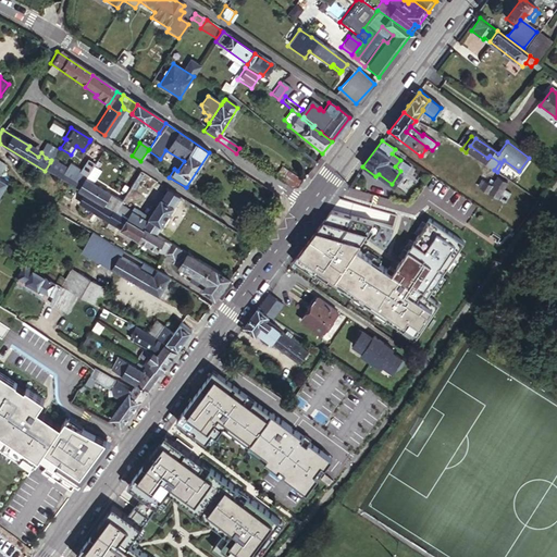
[(46,145),(41,152),(46,158),(51,160),(57,151),(46,145)]
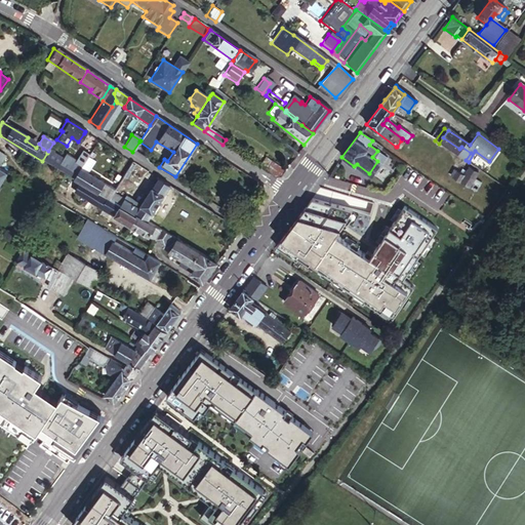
[(463,159),(466,160),(471,153),(461,147),(459,149),(443,137),(439,144),(457,155),(463,159)]
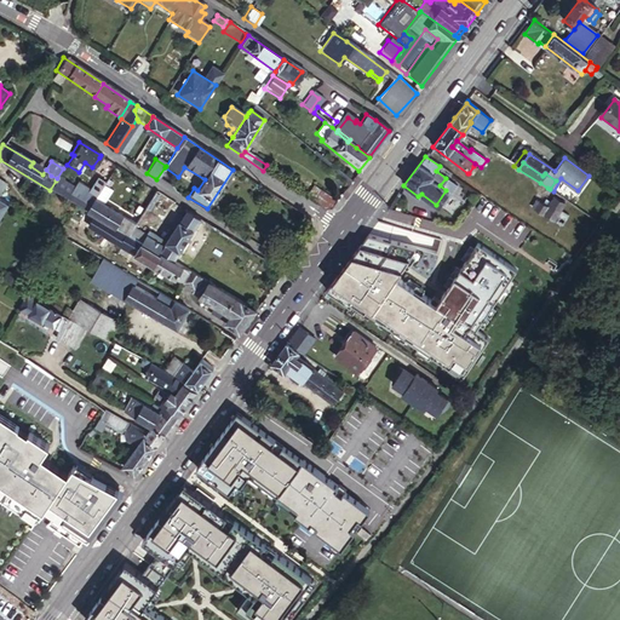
[(87,191),(85,190),(84,190),(93,196),(102,183),(95,178),(87,191)]
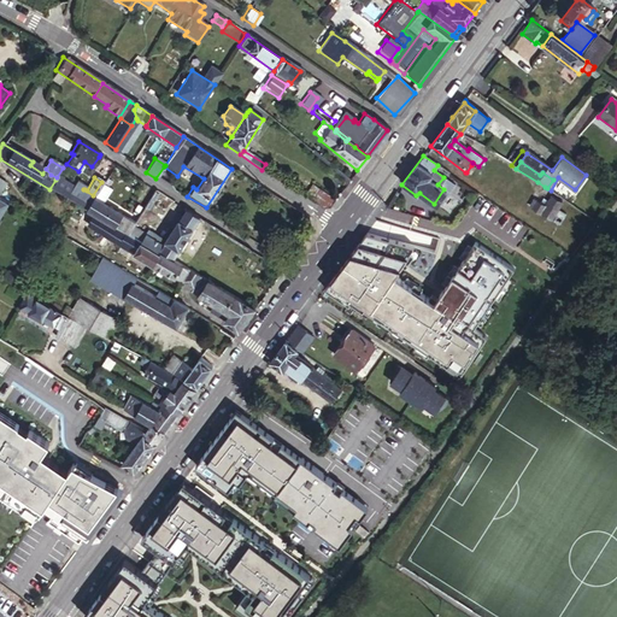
[(452,184),(444,177),(438,184),(444,189),(446,191),(452,184)]
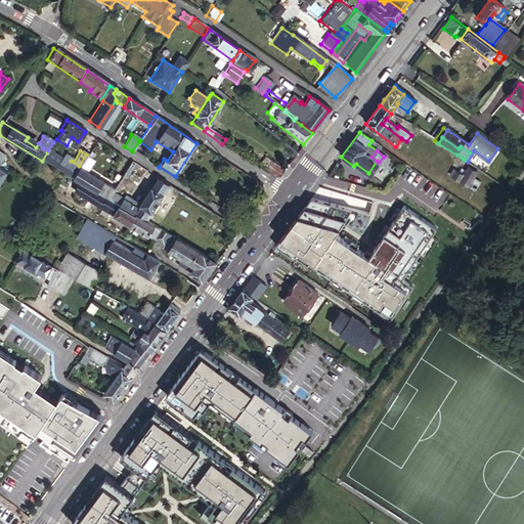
[(47,153),(42,161),(48,165),(53,156),(47,153)]
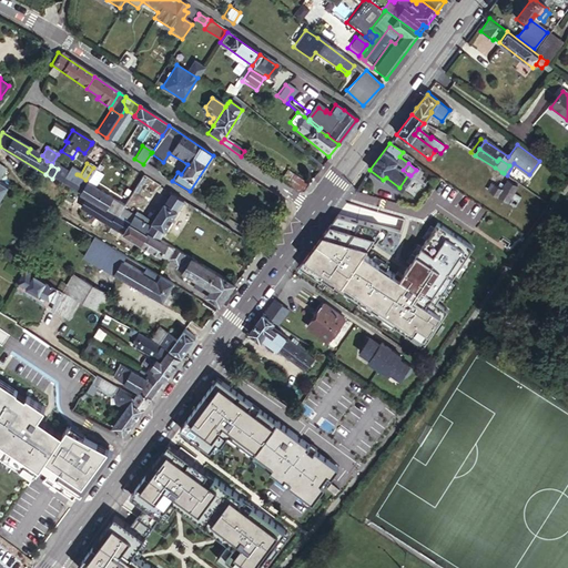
[(58,169),(52,179),(70,189),(78,193),(78,192),(70,186),(77,174),(78,174),(70,170),(68,174),(58,169)]
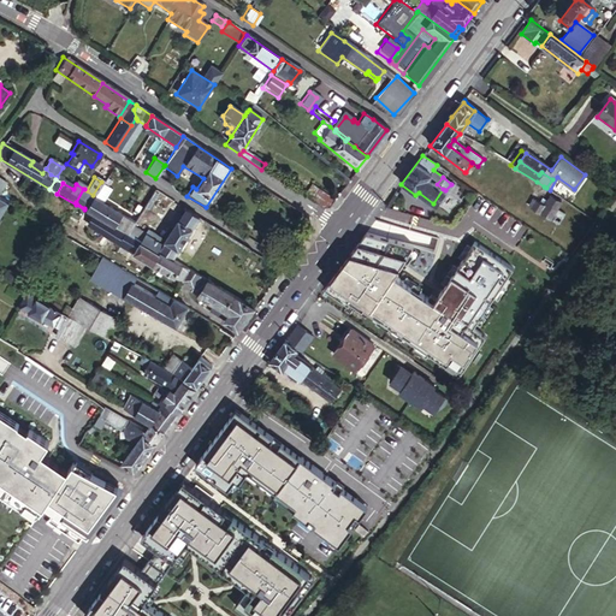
[(551,197),(555,193),(550,190),(546,188),(544,187),(535,199),(545,206),(551,197)]
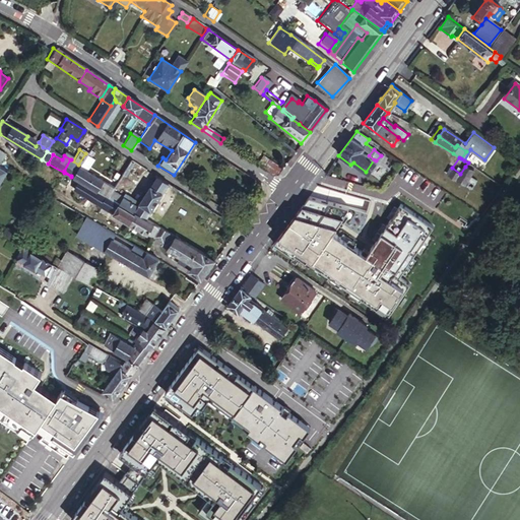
[(77,167),(78,165),(70,159),(64,171),(71,176),(77,167)]
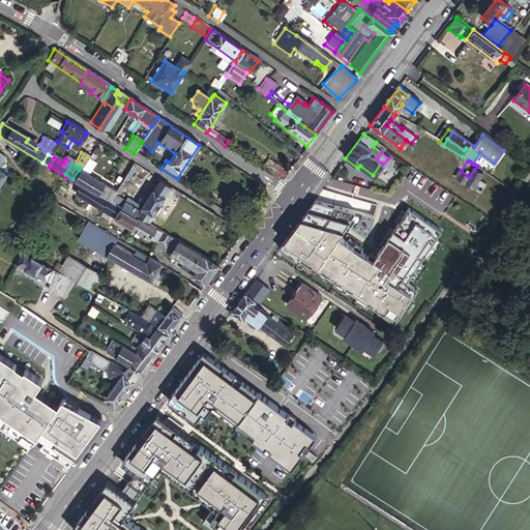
[(271,165),(265,174),(274,181),(281,181),(285,175),(271,165)]
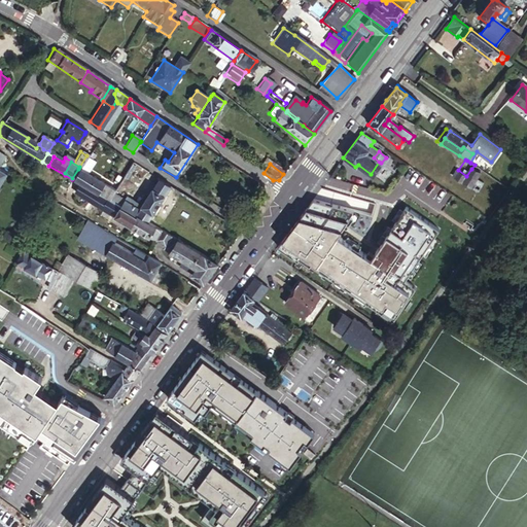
[(72,178),(72,179),(79,183),(107,201),(111,195),(113,189),(78,169),(72,178)]
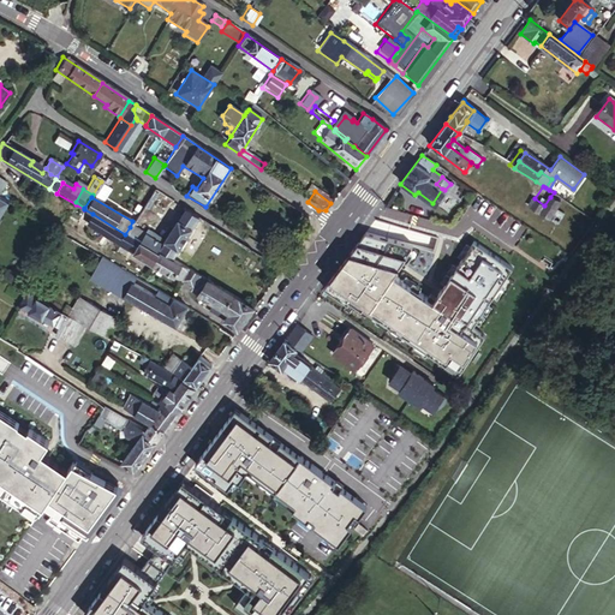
[(557,202),(550,197),(544,206),(535,198),(529,207),(555,224),(562,213),(554,208),(557,202)]
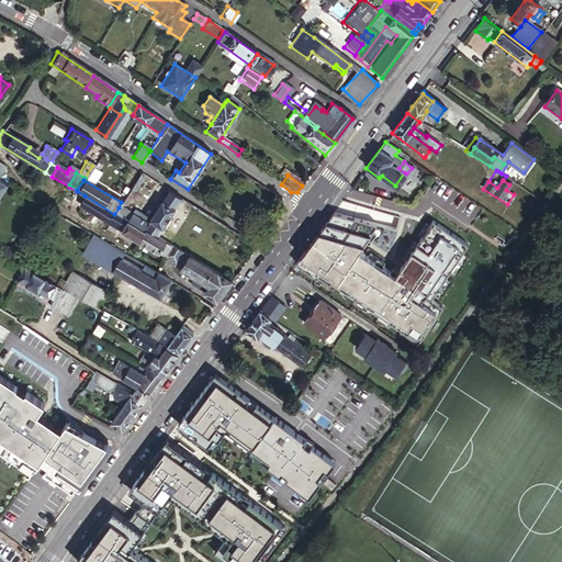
[(77,191),(69,187),(60,201),(76,210),(78,206),(85,195),(77,191)]
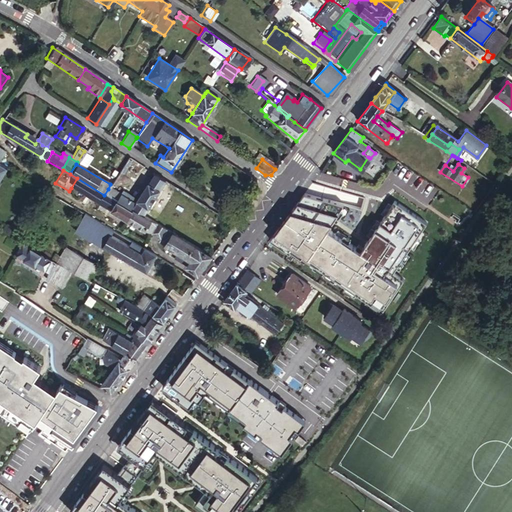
[(164,181),(152,173),(133,204),(129,210),(141,216),(164,181)]
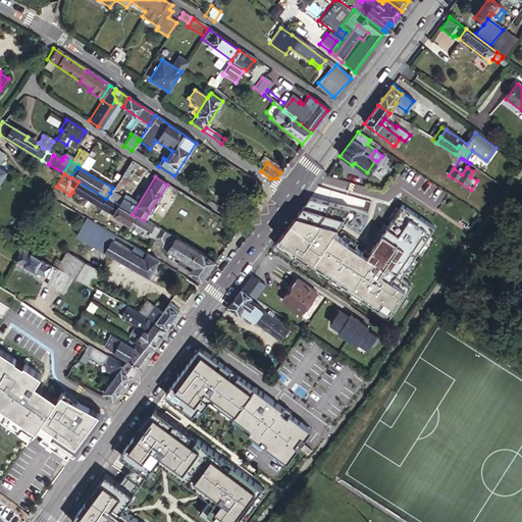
[(106,199),(79,181),(72,192),(133,228),(137,230),(152,240),(158,229),(144,220),(132,214),(106,199)]
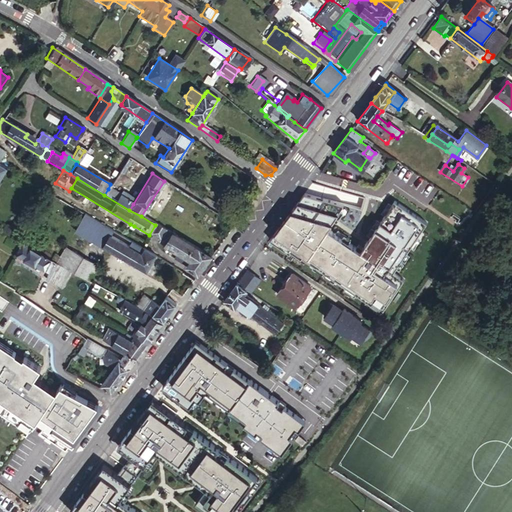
[(55,183),(52,188),(66,196),(69,191),(55,183)]
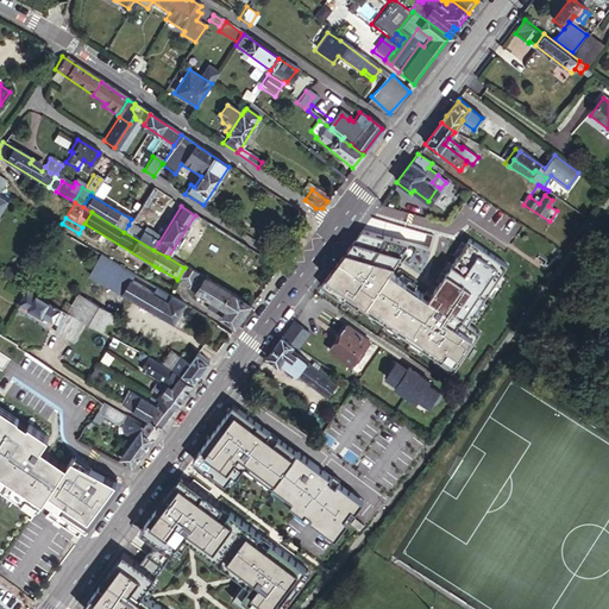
[(140,232),(129,225),(124,232),(154,250),(158,243),(151,238),(152,236),(143,230),(140,232)]
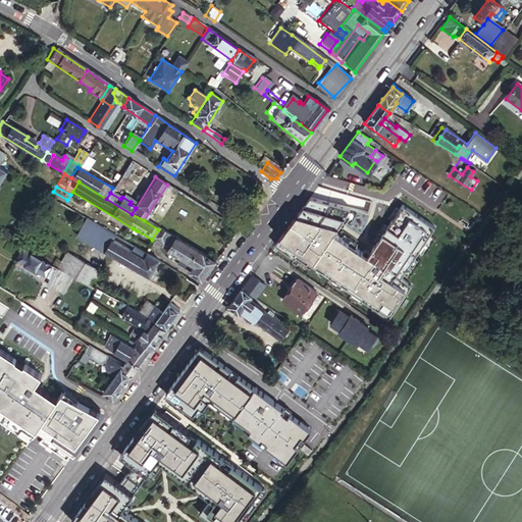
[(348,209),(308,197),(274,244),(296,259),(298,255),(374,307),(376,304),(393,314),(410,285),(400,278),(430,235),(430,225),(401,206),(367,256),(332,232),(348,209)]
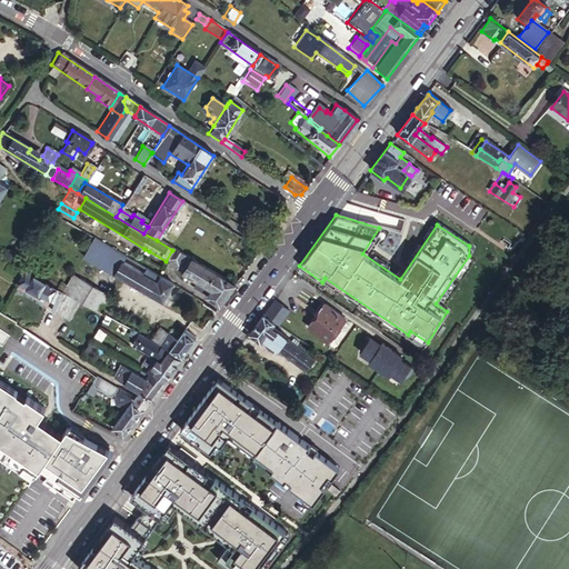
[(122,256),(91,238),(80,257),(110,276),(111,273),(112,272),(122,256)]
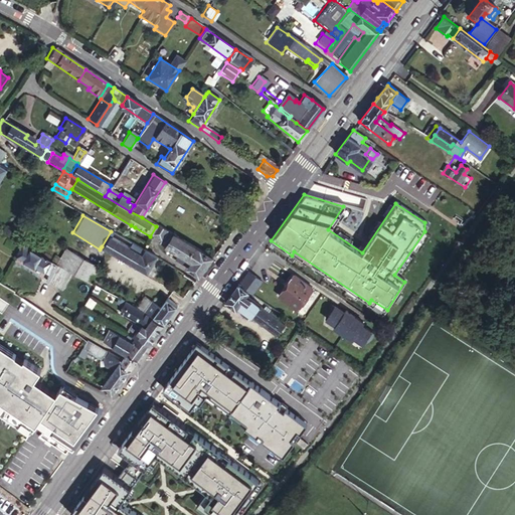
[(162,230),(156,226),(150,236),(156,240),(162,230)]
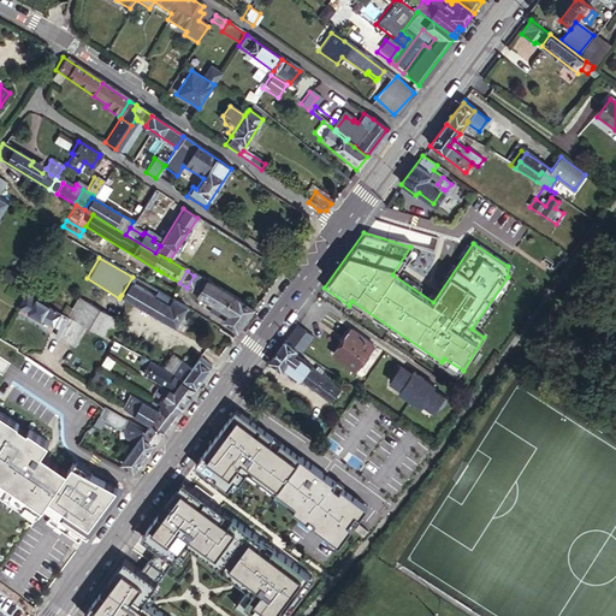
[(185,290),(196,296),(205,282),(194,276),(187,288),(185,290)]
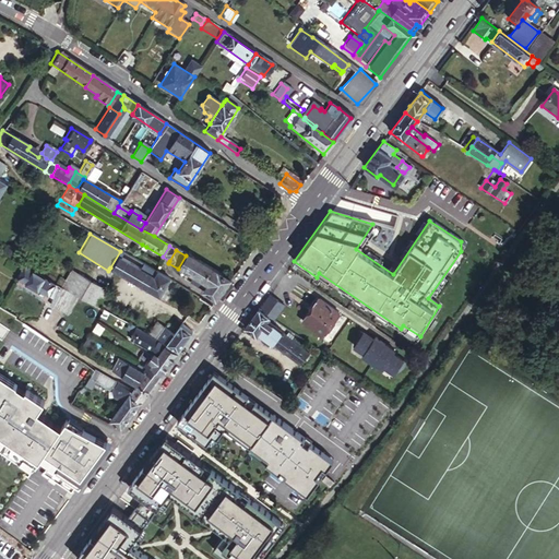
[(115,272),(144,290),(152,277),(140,271),(140,269),(138,268),(137,269),(134,268),(137,262),(120,251),(110,268),(115,270),(115,272)]
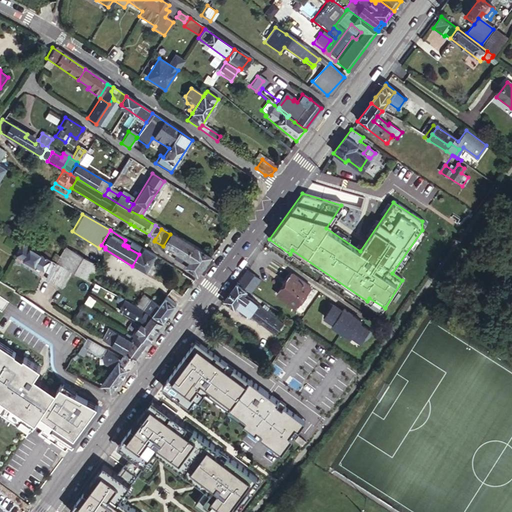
[(184,267),(196,276),(209,257),(170,234),(163,246),(176,253),(172,259),(185,266),(184,267)]
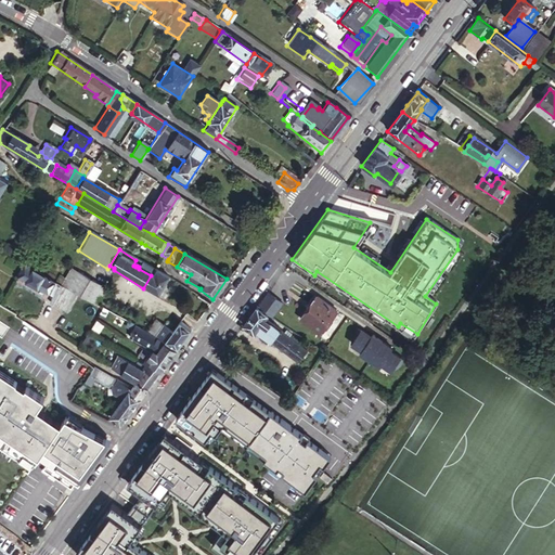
[(54,282),(24,263),(16,276),(47,294),(47,293),(53,283),(54,282)]
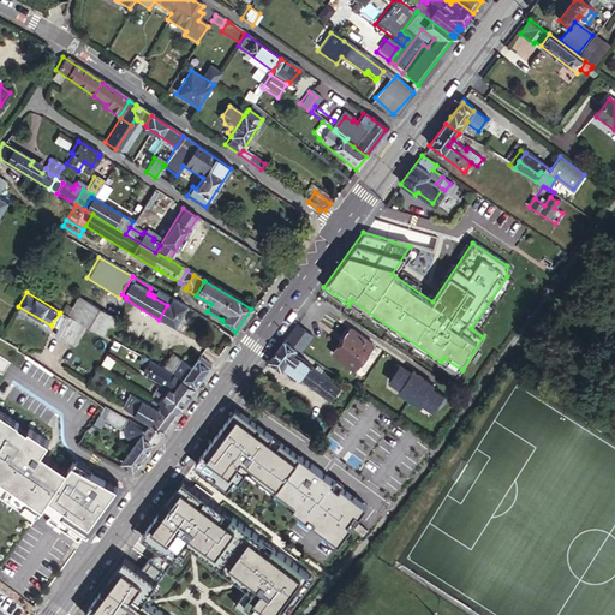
[(117,321),(76,296),(64,315),(107,339),(117,321)]
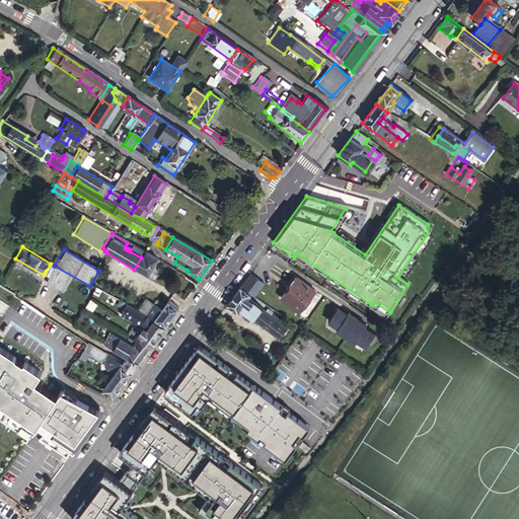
[(145,276),(154,261),(144,253),(141,257),(134,270),(145,276)]
